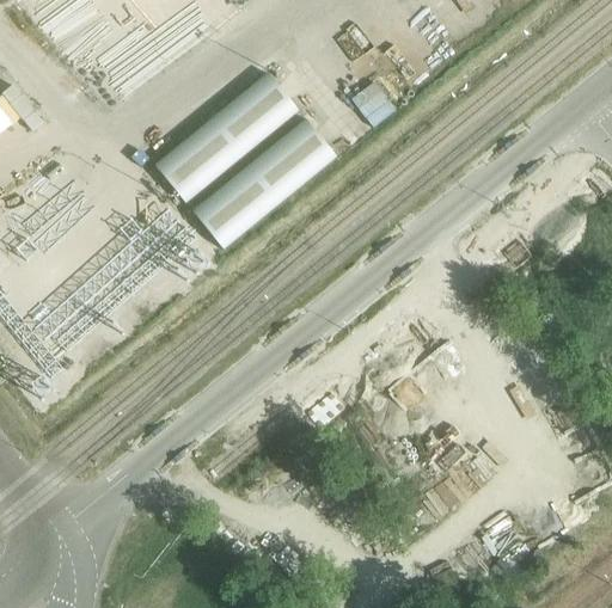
[(299,110),(268,72),(154,165),(185,203),(299,110)]
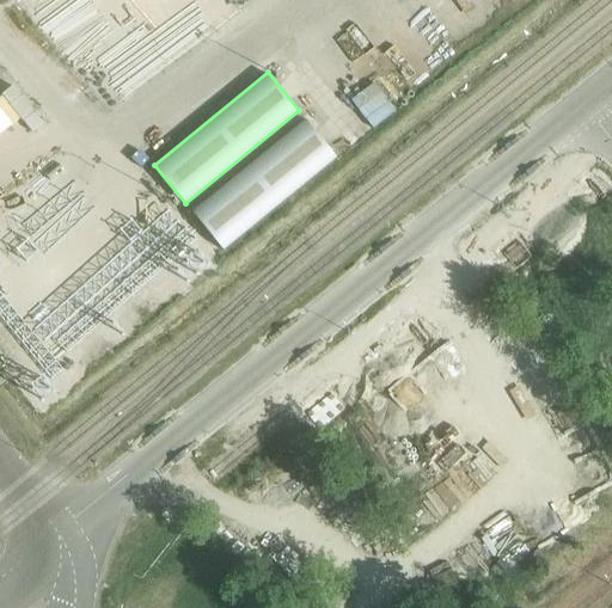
[(356,99),(380,124),(402,104),(379,79),(356,99)]
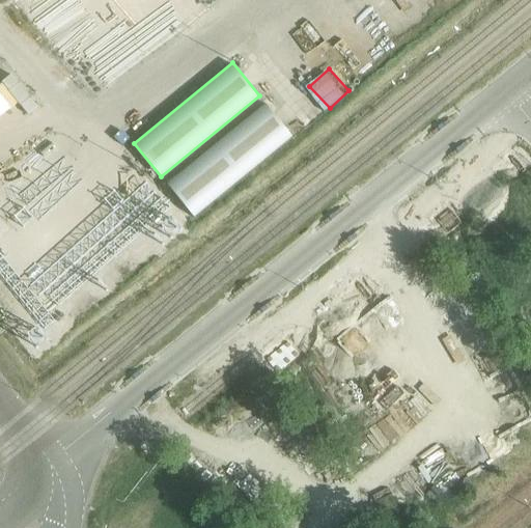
[(264,103),(167,183),(195,217),(292,137),(264,103)]
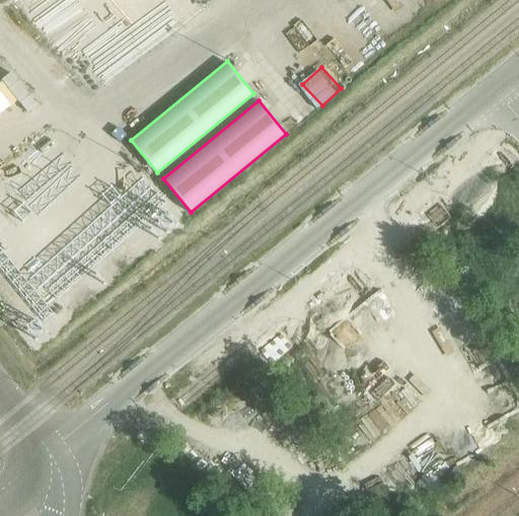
[(165,204),(128,231),(141,248),(177,221),(165,204)]
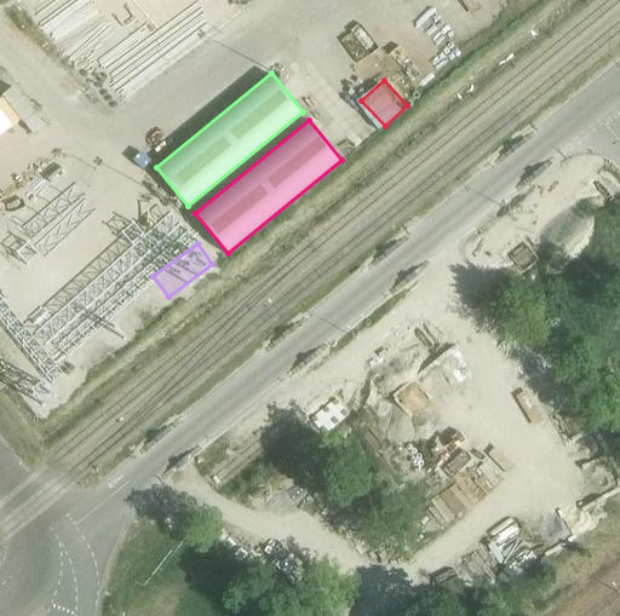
[(119,277),(34,337),(69,386),(154,328),(119,277)]
